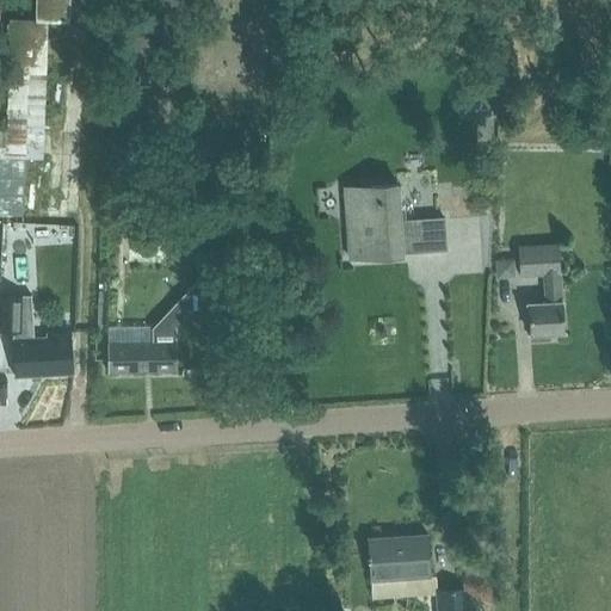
[(0,152),(0,220),(23,222),(24,180),(25,158),(42,159),(48,19),(69,20),(69,0),(38,0),(38,19),(11,18),(6,128),(1,128),(0,152)]
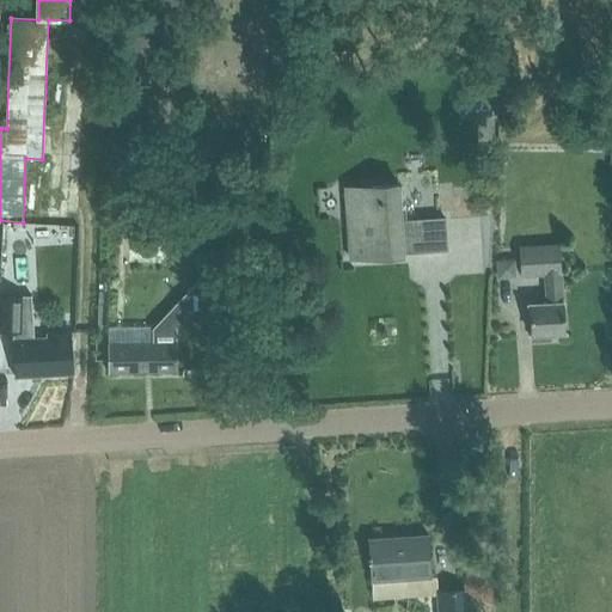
[(346,188),(348,234),(350,258),(403,255),(403,246),(416,245),(416,251),(447,249),(445,218),(401,221),(398,184),(346,188)]
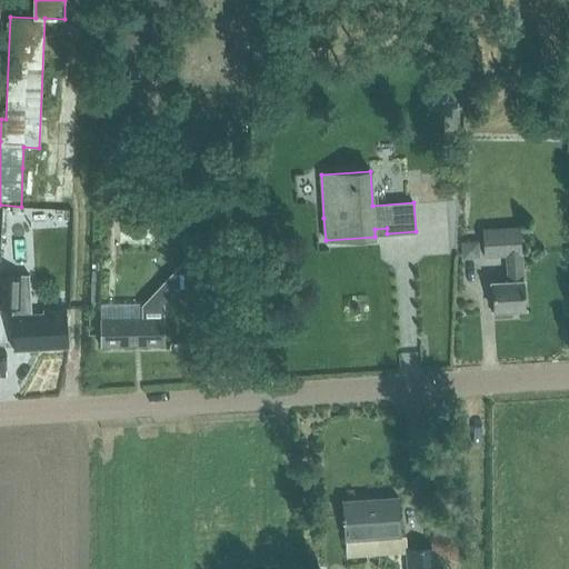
[(0,205),(0,251),(19,251),(21,207),(0,205)]
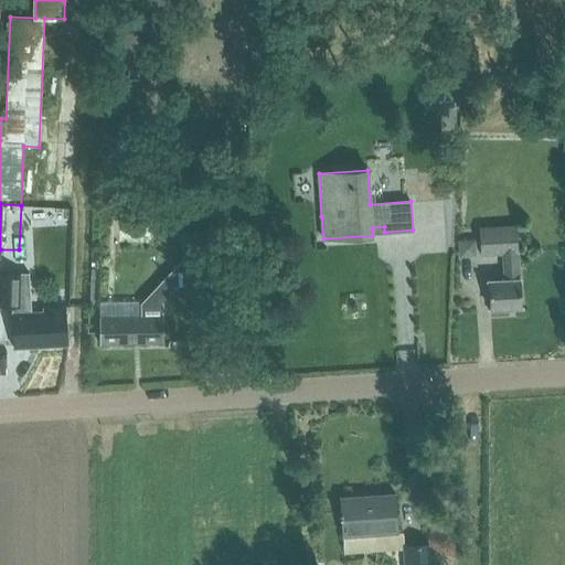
[(489,283),(489,286),(490,308),(491,308),(491,315),(510,313),(509,307),(523,307),(518,226),(478,228),(480,254),(501,253),(503,281),(489,283)]
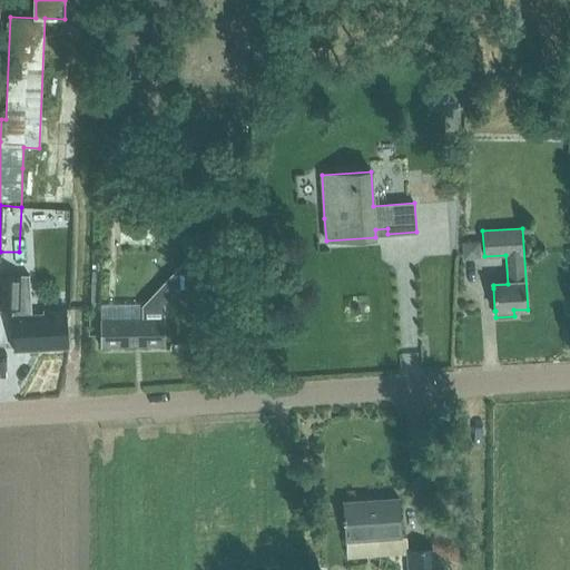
[(99,318),(99,345),(165,344),(165,318),(164,318),(164,304),(172,292),(186,291),(186,292),(206,291),(203,236),(184,237),(185,261),(143,305),(143,318),(99,318)]
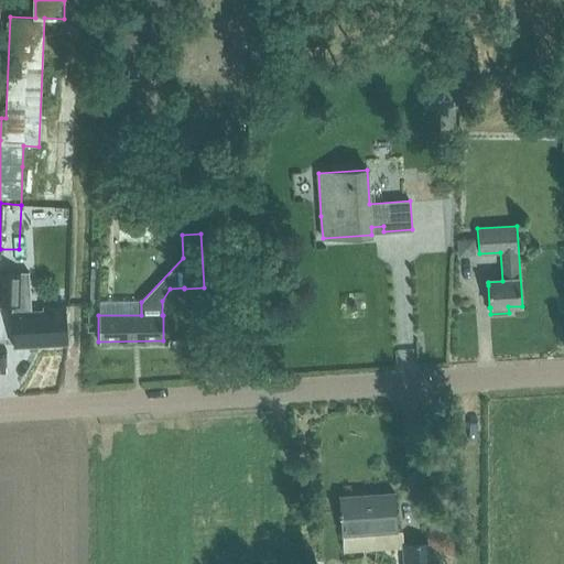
[(457,240),(458,257),(476,255),(475,239),(457,240)]
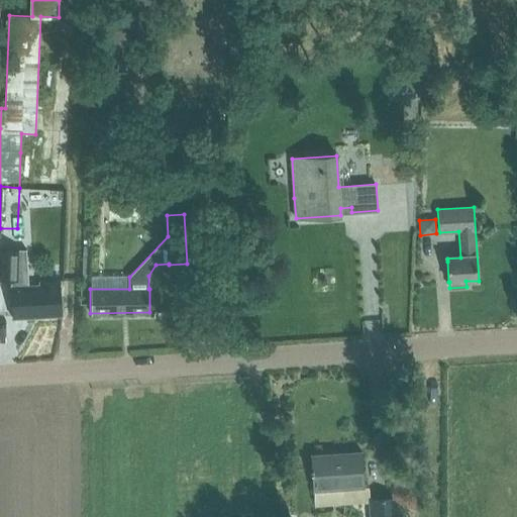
[(0,249),(0,281),(15,281),(16,286),(12,286),(12,297),(13,317),(62,315),(61,295),(61,292),(60,281),(39,282),(39,285),(29,285),(27,250),(0,249)]
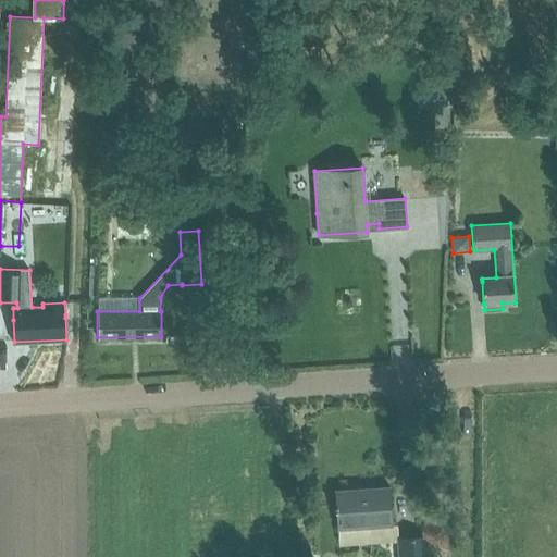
[(392,524),(390,486),(361,489),(362,495),(336,496),(338,528),(392,524)]
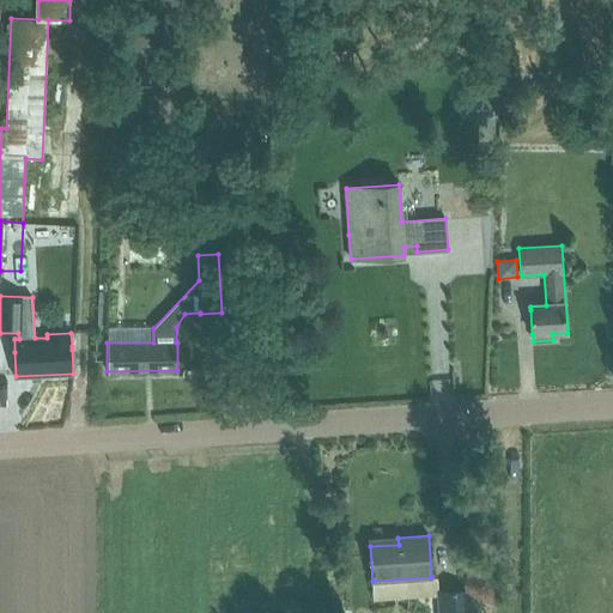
[(291,588),(277,588),(277,602),(291,602),(291,588)]
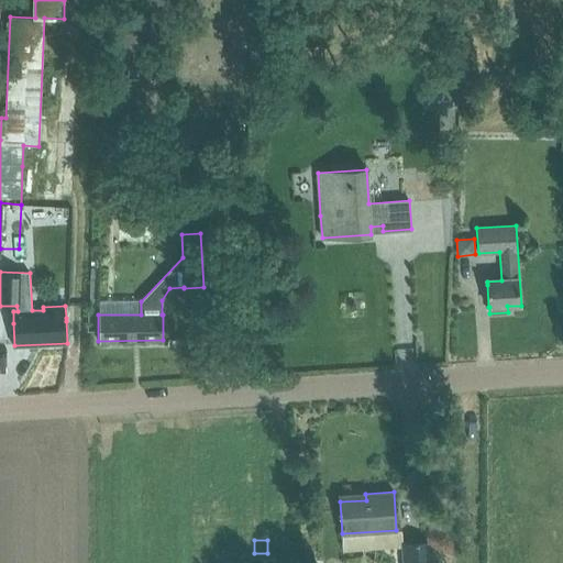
[(433,562),(434,562),(432,540),(401,542),(403,562),(433,562)]
